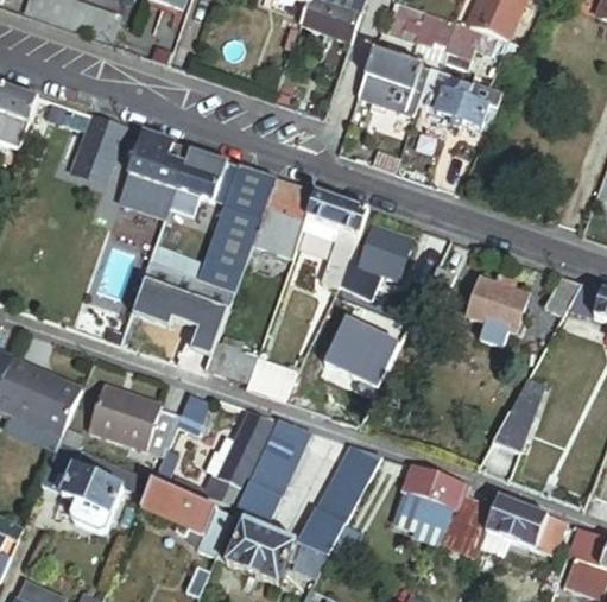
[(121,13),(83,0),(27,0),(25,8),(113,39),(121,13)]
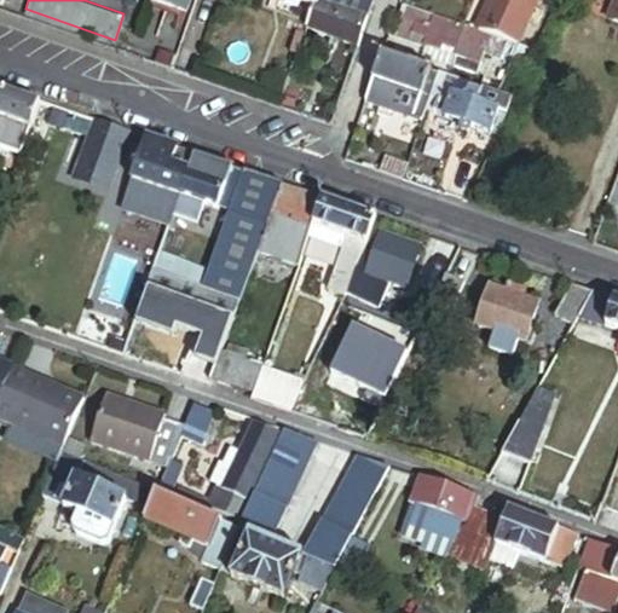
[(357,39),(367,10),(336,0),(312,0),(305,21),(329,29),(335,32),(357,39)]
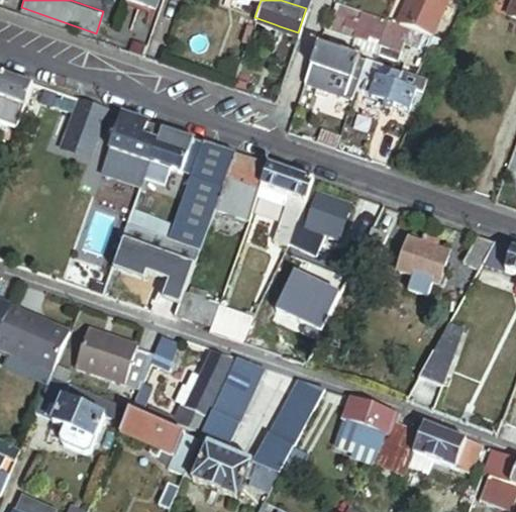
[(399,19),(349,0),(332,0),(329,7),(333,9),(326,23),(362,36),(359,40),(400,57),(413,24),(399,19)]
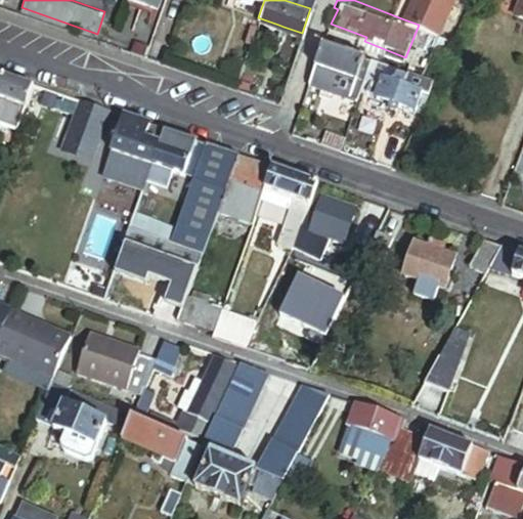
[(413,0),(404,19),(419,25),(435,32),(439,33),(453,0),(413,0)]
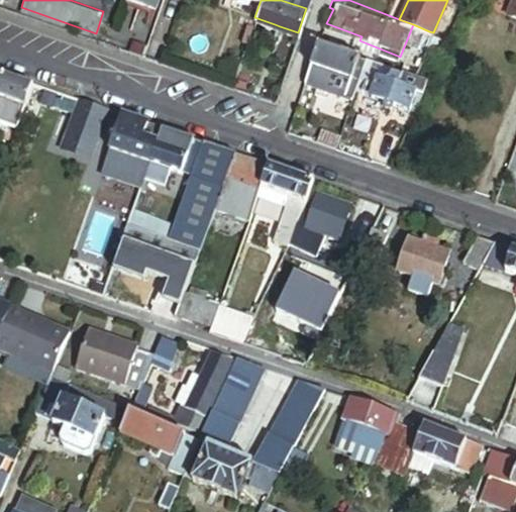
[(489,0),(488,4),(506,11),(510,0),(489,0)]
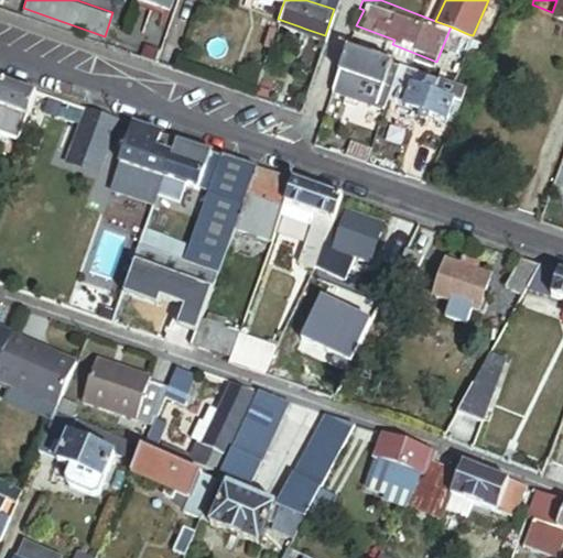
[(556,0),(552,12),(562,15),(562,0),(556,0)]
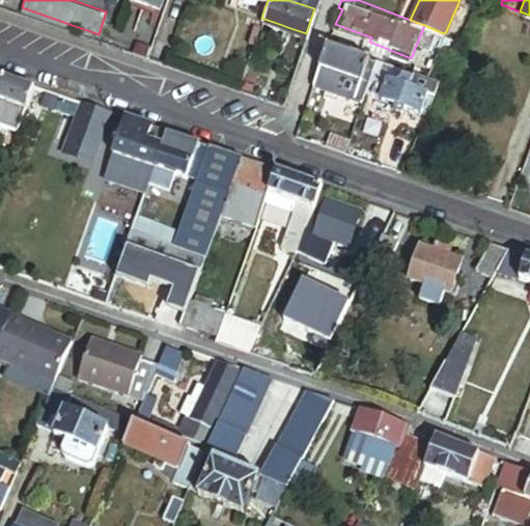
[(441,79),(458,38),(445,33),(441,32),(439,36),(436,36),(434,42),(441,45),(429,75),(434,77),(441,79)]
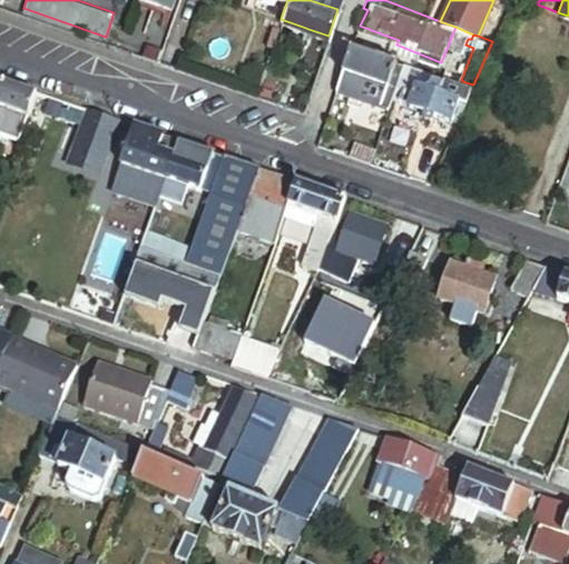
[(395,58),(350,42),(342,67),(388,82),(395,58)]
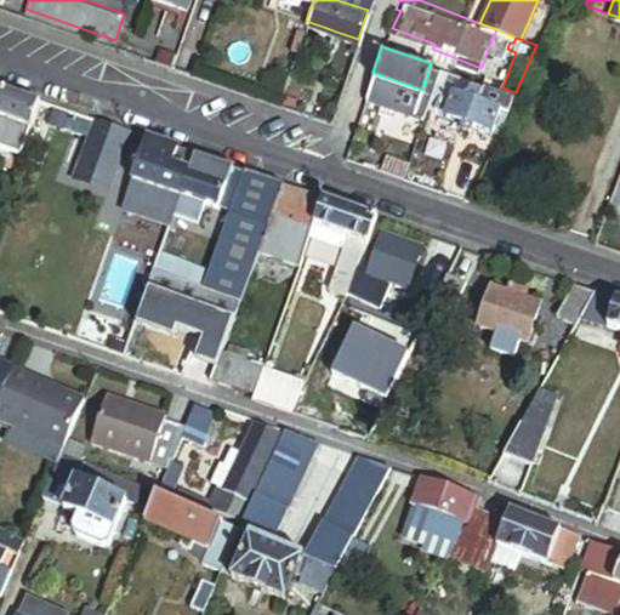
[(439,66),(431,63),(422,90),(430,92),(439,66)]
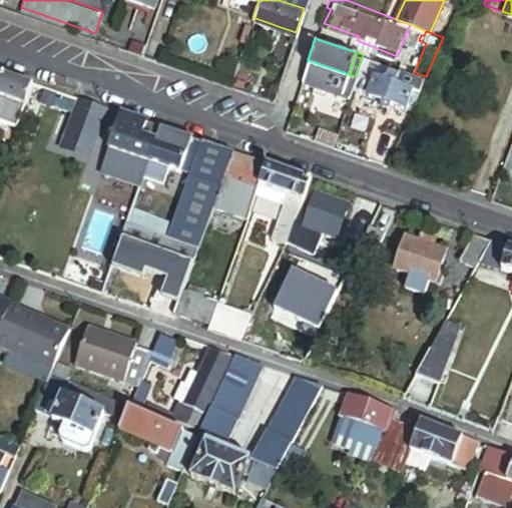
[(353,84),(369,89),(375,71),(379,60),(363,54),(355,76),(353,84)]
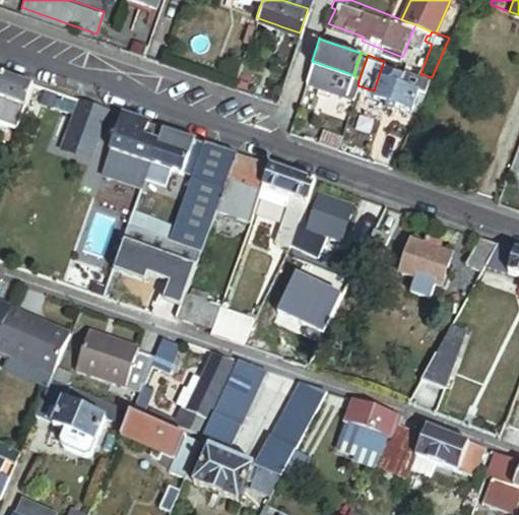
[(333,87),(354,94),(358,85),(360,77),(353,75),(312,61),(306,77),(322,83),(333,87)]
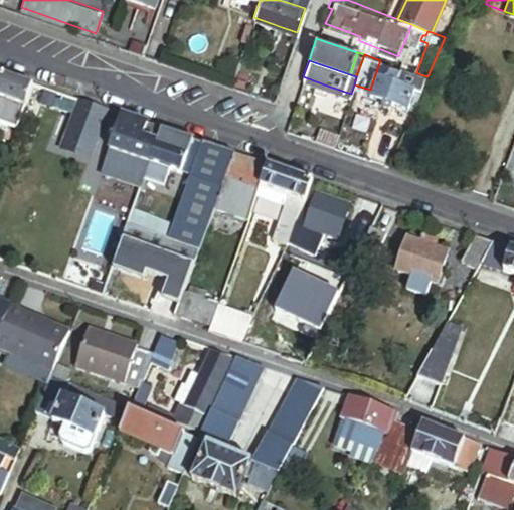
[(399,78),(402,67),(380,60),(376,71),(399,78)]
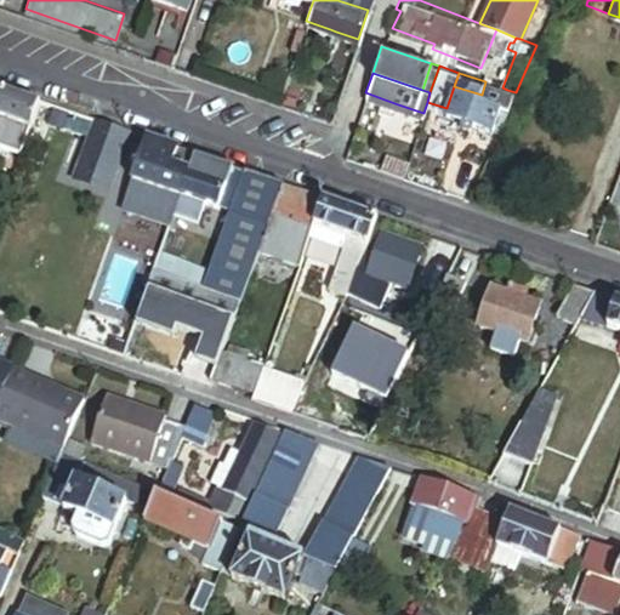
[(502,87),(485,81),(482,95),(501,102),(505,100),(507,90),(502,87)]
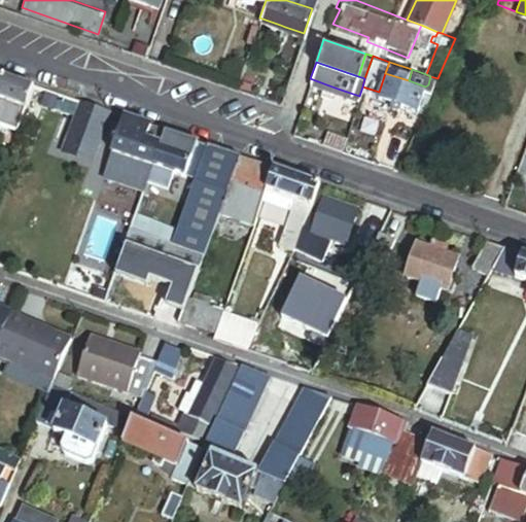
[(32,83),(2,73),(0,78),(0,122),(16,128),(32,83)]
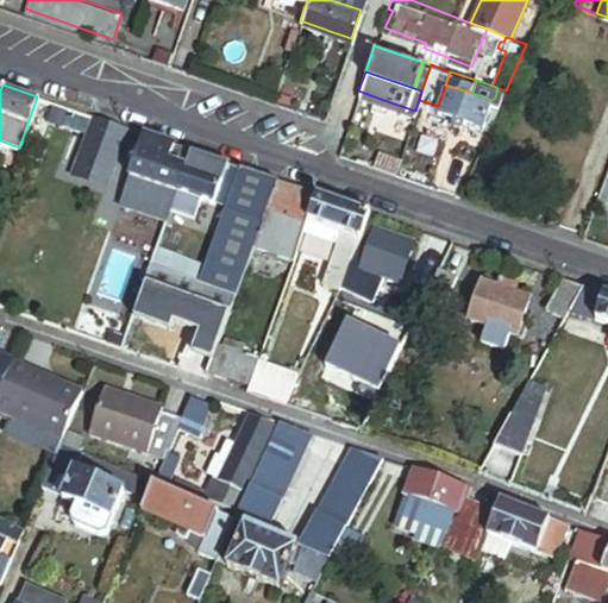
[(463,118),(483,124),(491,100),(472,93),(445,85),(438,106),(437,108),(457,115),(463,118)]
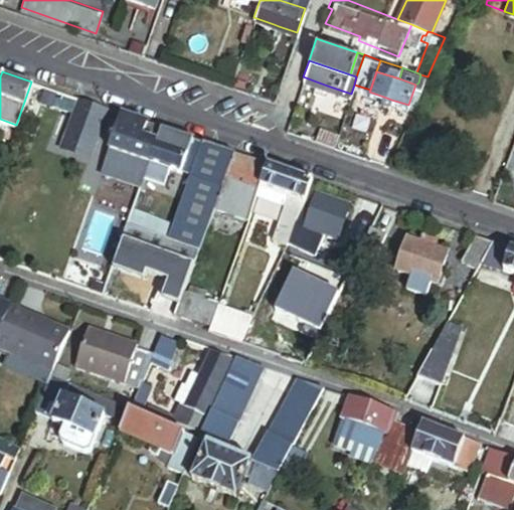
[(408,105),(413,107),(427,76),(420,74),(418,82),(415,85),(408,105)]
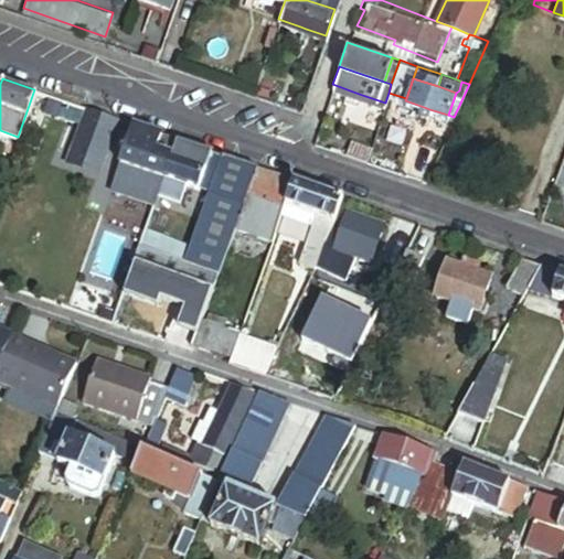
[(362,95),(350,90),(347,98),(360,103),(362,95)]
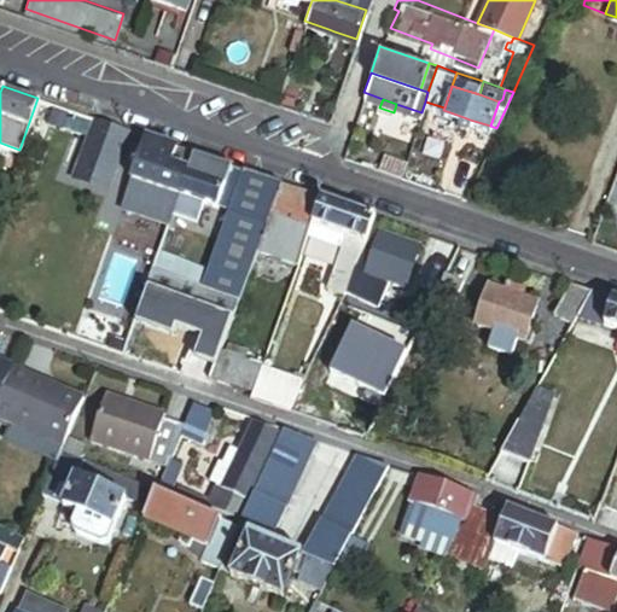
[(82,169),(100,118),(94,116),(76,167),(82,169)]
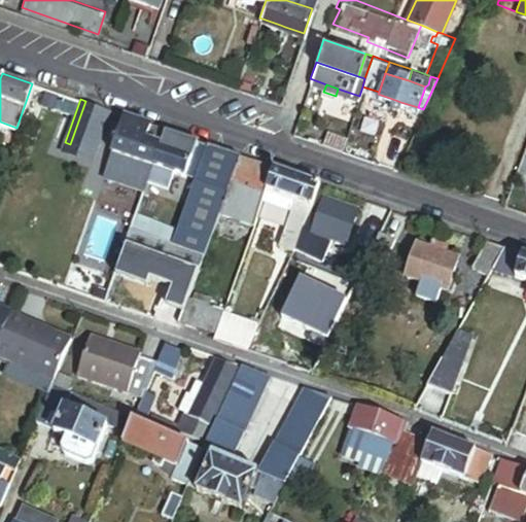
[(110,109),(85,101),(70,144),(95,152),(110,109)]
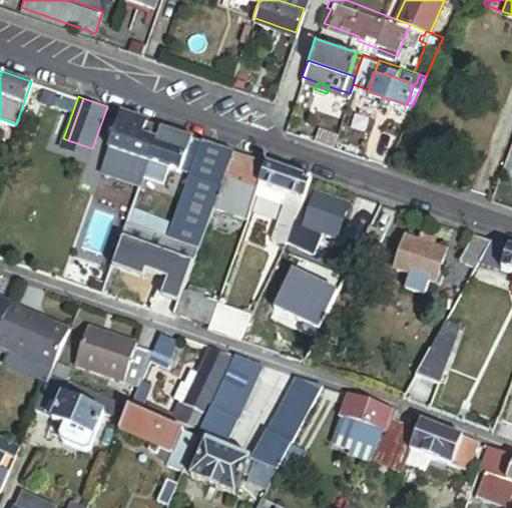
[(159,124),(121,111),(109,146),(147,159),(159,124)]
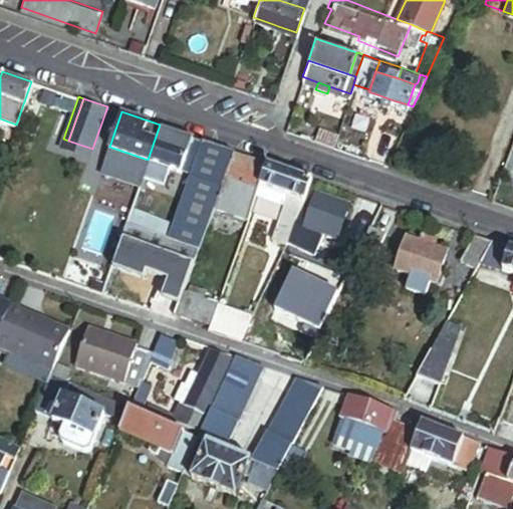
[(314,136),(333,142),(337,130),(318,122),(314,136)]
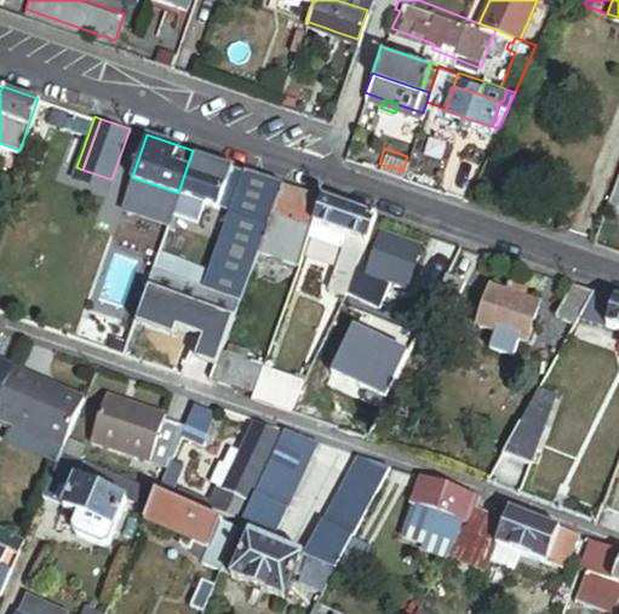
[(230,164),(193,150),(178,193),(206,201),(216,205),(230,164)]
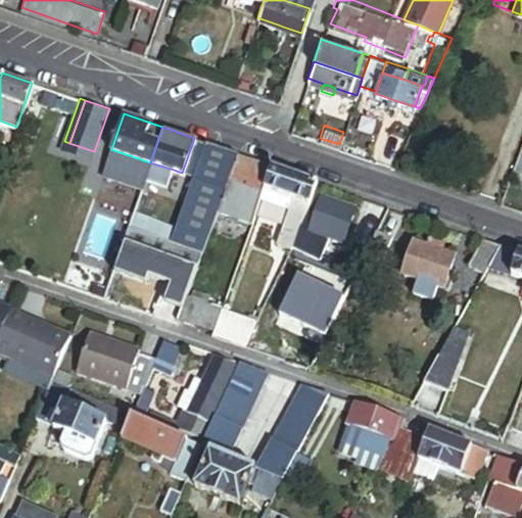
[(364,136),(344,129),(340,141),(360,147),(364,136)]
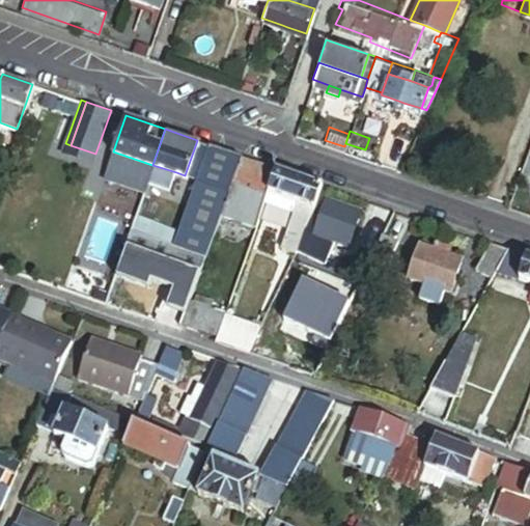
[(210,144),(197,140),(185,175),(198,180),(210,144)]
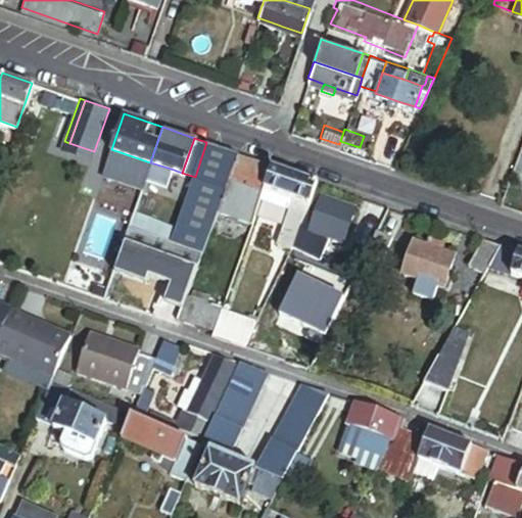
[(238,153),(206,142),(195,177),(226,188),(238,153)]
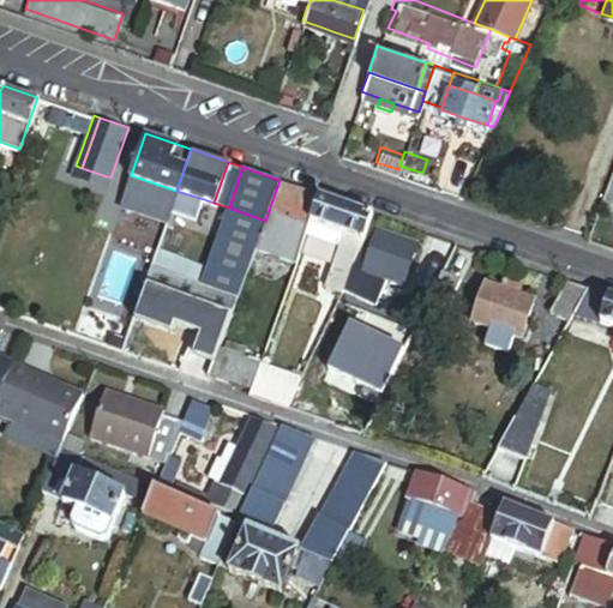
[(110,178),(82,168),(79,179),(107,187),(110,178)]
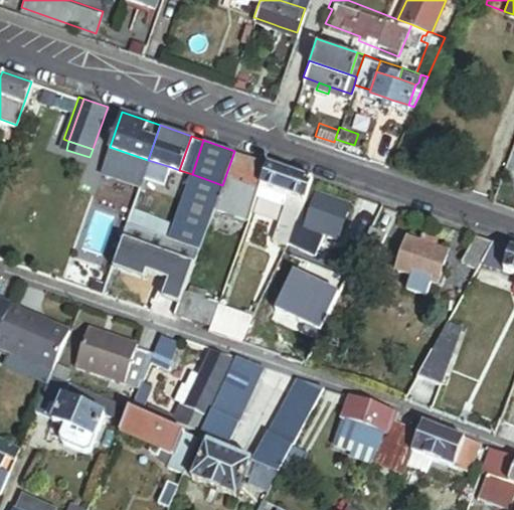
[(148,160),(110,147),(102,171),(140,184),(143,176),(148,160)]
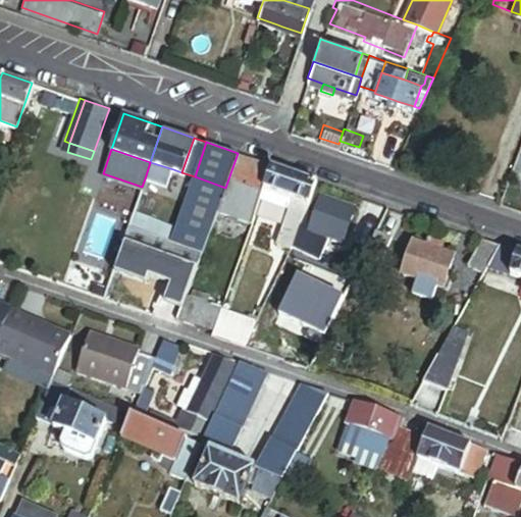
[(270,164),(238,153),(225,188),(217,211),(251,222),(259,196),(270,164)]
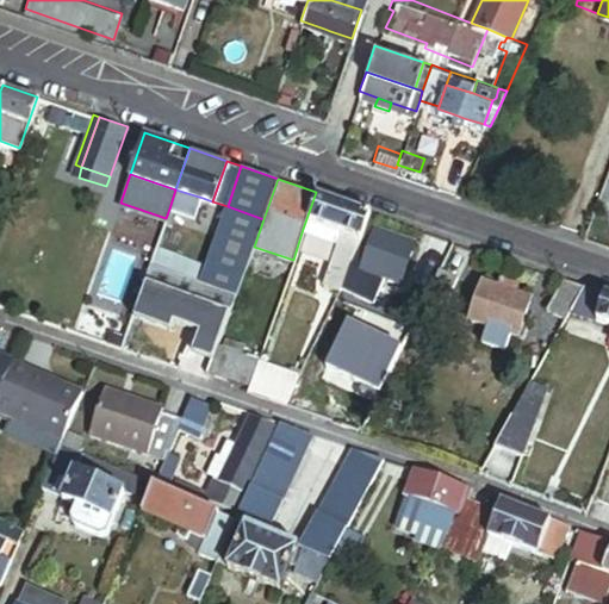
[(175,190),(169,209),(197,217),(203,198),(175,190)]
